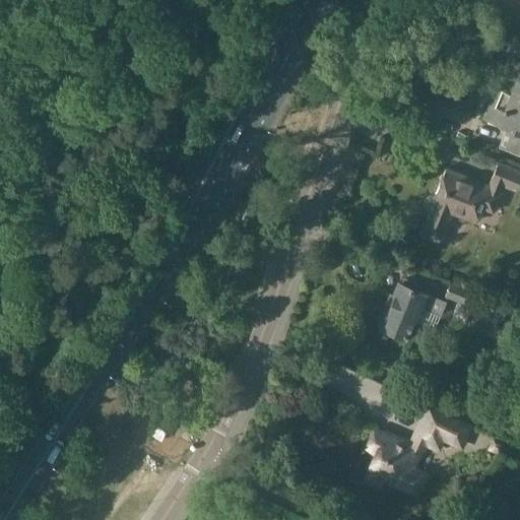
[(519,98),(512,95),(512,94),(497,88),(484,119),(514,131),(507,151),(519,155),(519,98)]
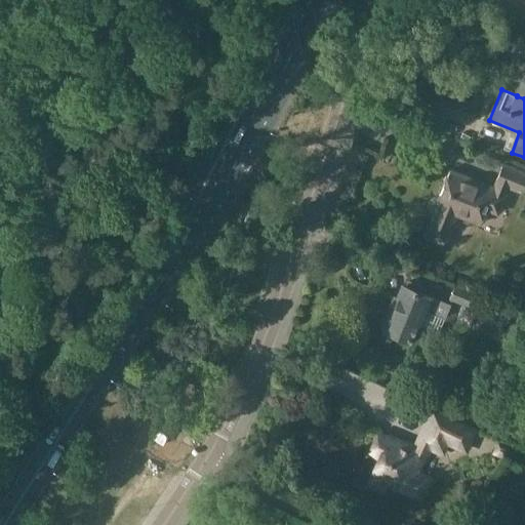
[(449,170),(436,206),(421,241),(442,249),(456,213),(460,215),(462,218),(473,223),(476,221),(480,224),(486,208),(499,213),(510,185),(524,191),(524,174),(502,166),(493,189),(451,172),(449,170)]
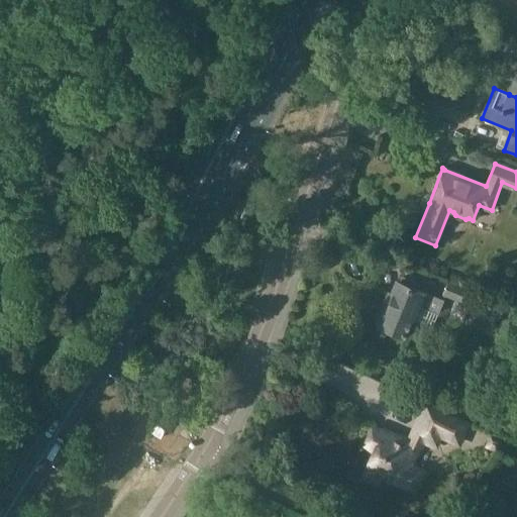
[(397,281),(379,325),(388,328),(388,331),(394,333),(397,332),(425,343),(431,327),(415,320),(420,306),(437,313),(442,299),(412,287),(413,282),(402,278),(400,283),(397,281)]
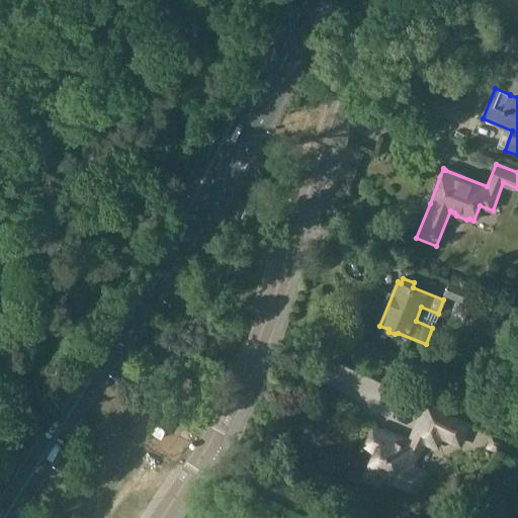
[(445,293),(444,295),(448,297),(456,300),(484,311),(484,309),(485,306),(493,309),(494,307),(496,300),(449,282),(445,293)]
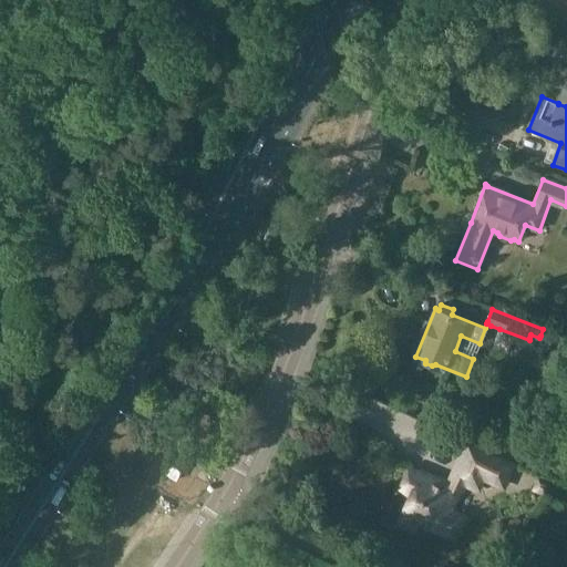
[(412,494),(403,513),(395,527),(415,538),(423,523),(455,537),(464,518),(450,512),(463,484),(477,491),(483,477),(503,487),(513,465),(467,444),(452,476),(454,477),(450,486),(421,474),(409,472),(402,485),(412,494)]
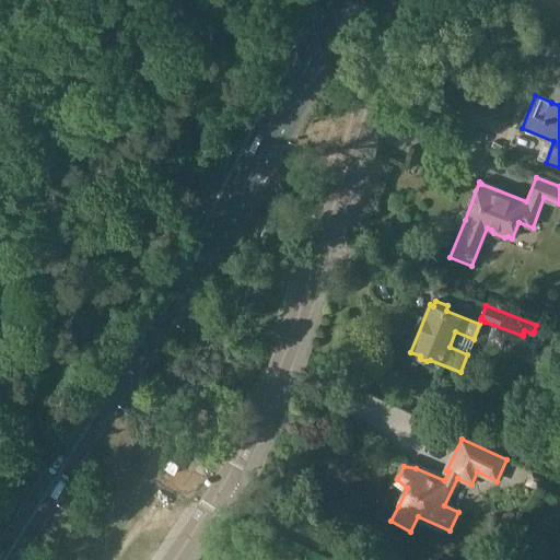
[(546,478),(533,473),(527,486),(540,491),(543,486),(556,492),(559,482),(546,476),(546,478)]
